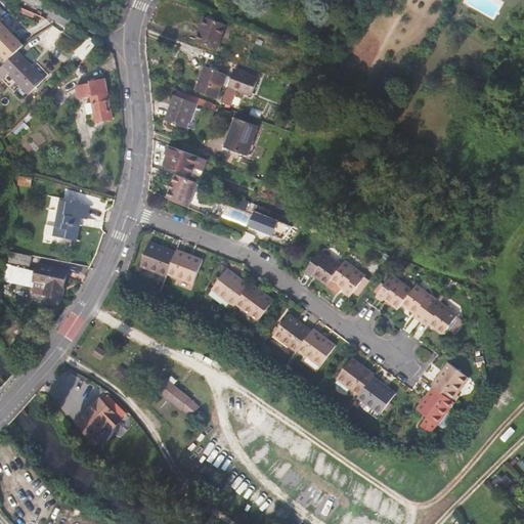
[(205,17),(195,41),(216,49),(225,25),(205,17)]
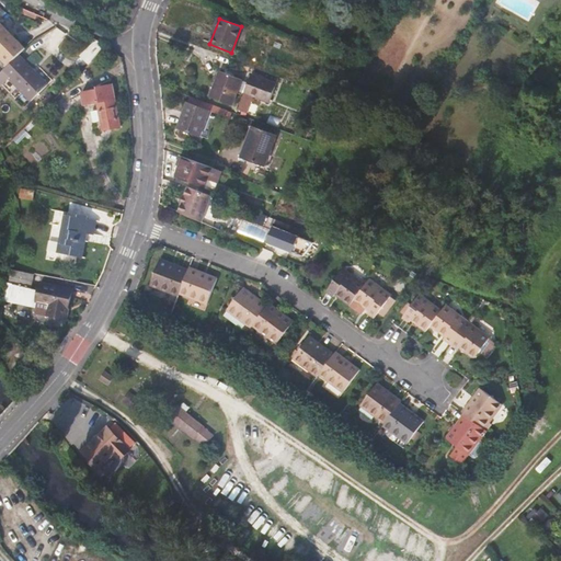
[(0,23),(0,22),(0,56),(8,65),(19,54),(25,48),(0,23)]
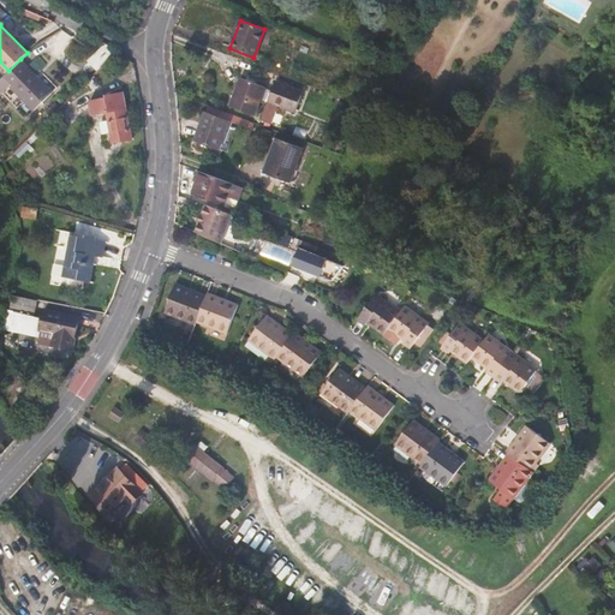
[(89,58),(95,67),(112,57),(106,47),(89,58)]
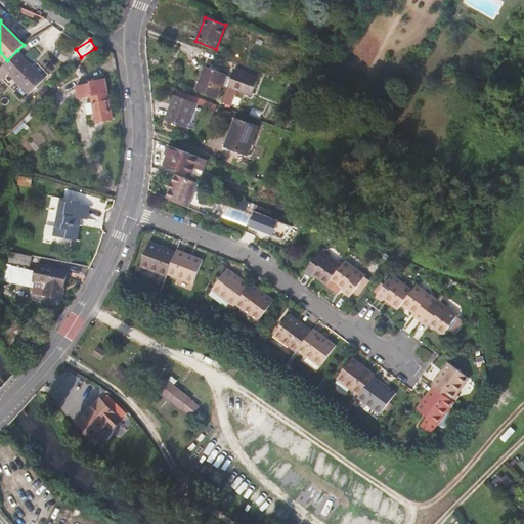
[(0,79),(8,72),(29,93),(45,79),(17,50),(7,60),(0,68),(0,79)]
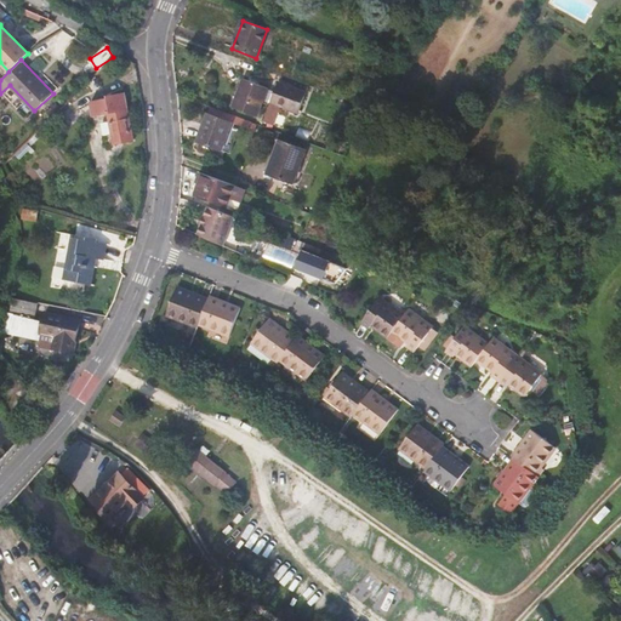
[(256,117),(262,101),(266,87),(241,79),(231,107),(256,117)]
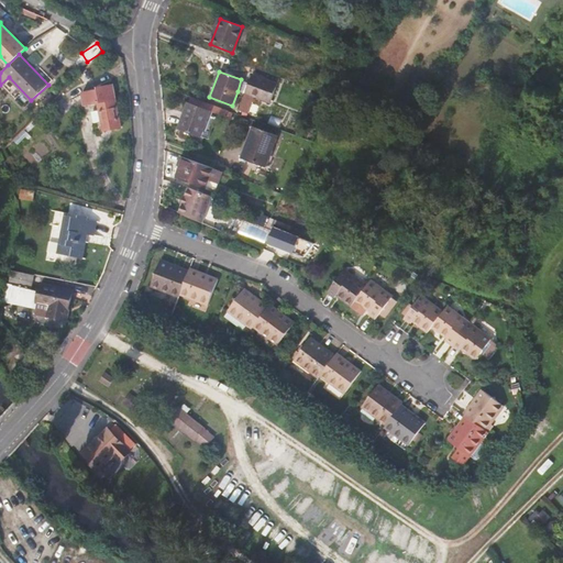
[(251,75),(249,83),(244,94),(268,103),(276,85),(251,75)]
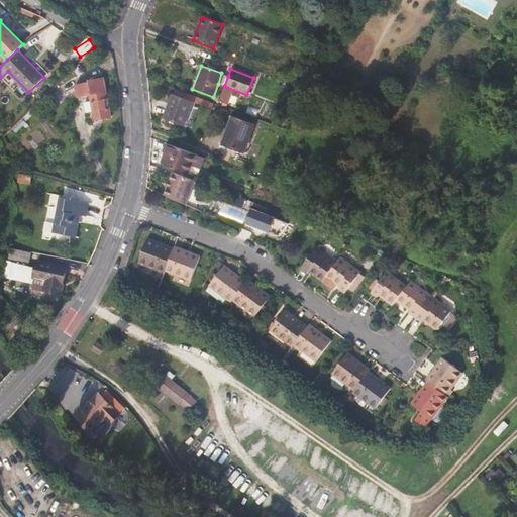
[(218,84),(224,86),(228,76),(221,73),(218,84)]
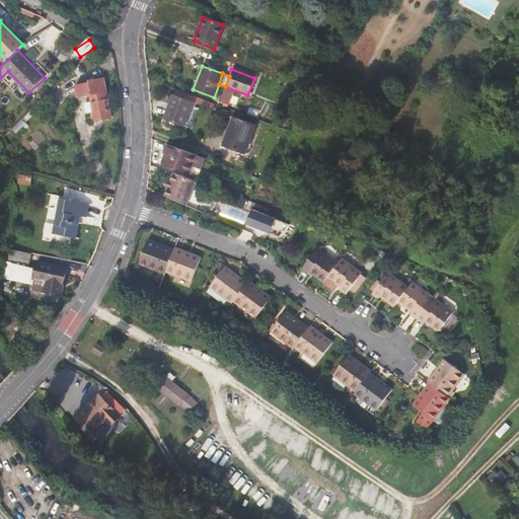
[(90,93),(94,120),(101,119),(110,117),(104,78),(91,81),(91,82),(77,84),(79,95),(90,93)]
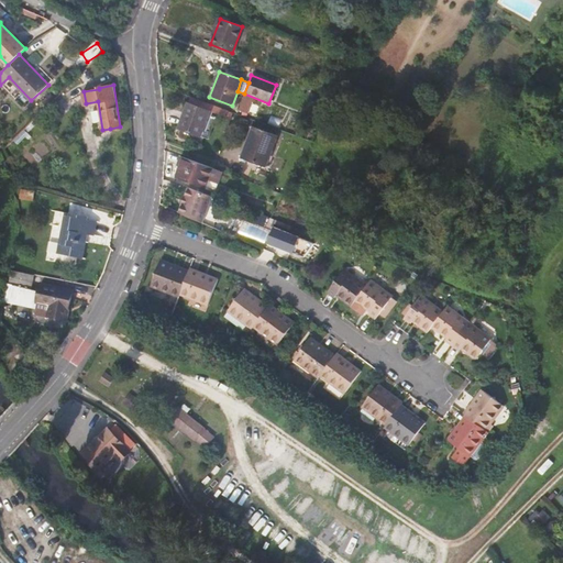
[(199,138),(208,112),(187,103),(177,129),(199,138)]
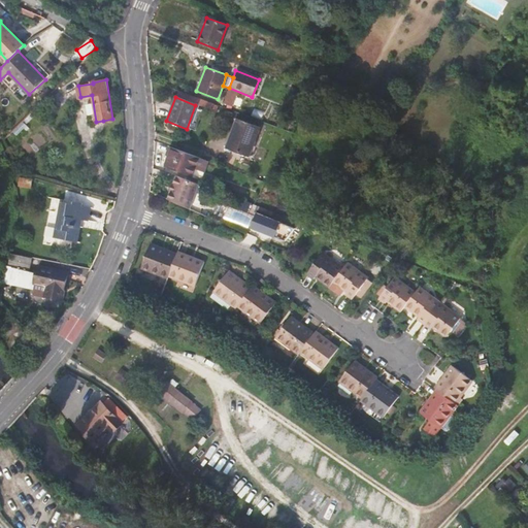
[(246,156),(257,129),(235,121),(225,147),(246,156)]
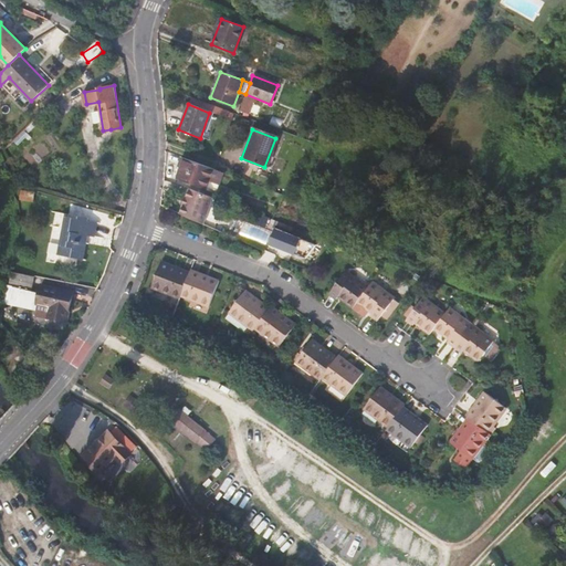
[(33,165),(46,158),(40,146),(27,153),(33,165)]
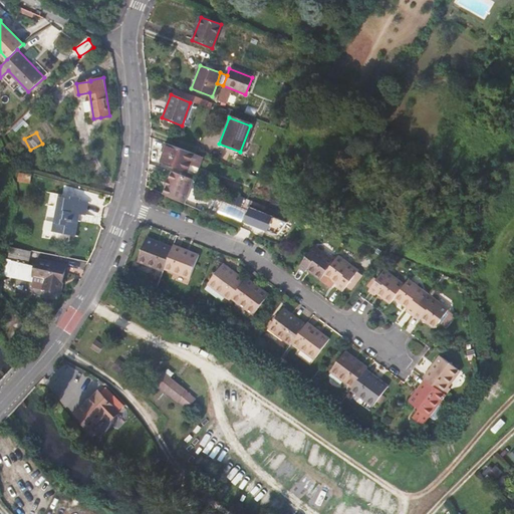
[(162,163),(188,172),(194,154),(169,145),(162,163)]
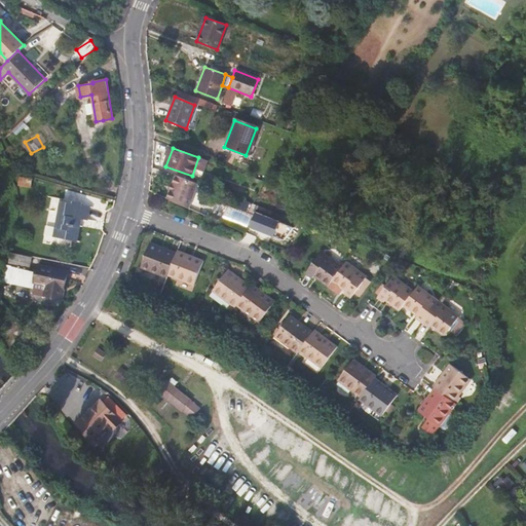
[(164,197),(186,207),(196,183),(175,175),(164,197)]
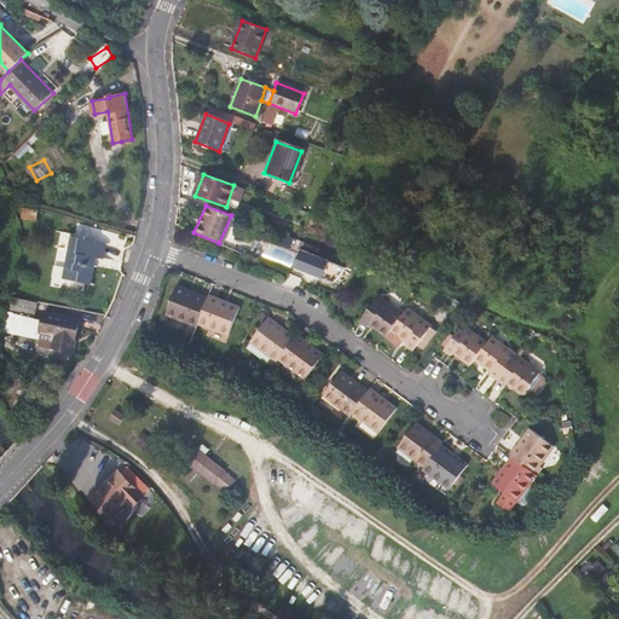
[(98,262),(102,247),(70,241),(68,254),(64,253),(61,272),(63,273),(61,283),(86,288),(90,267),(87,267),(88,260),(98,262)]
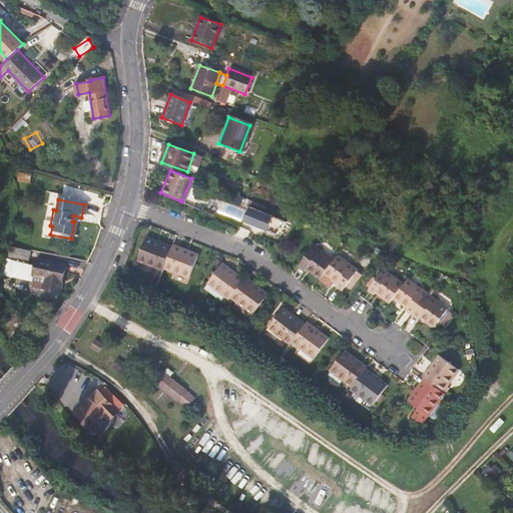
[(223,204),(222,213),(236,215),(237,206),(223,204)]
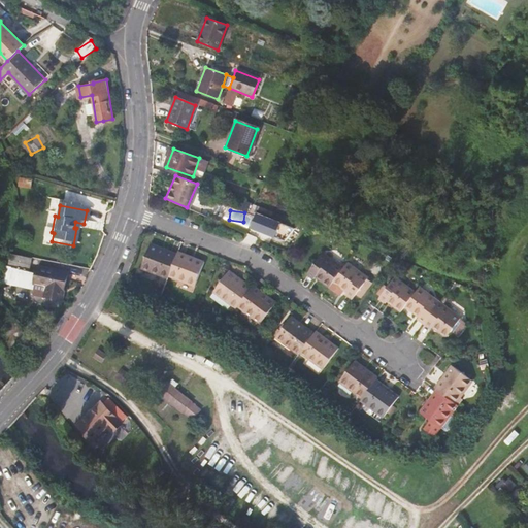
[(173,257),(157,250),(158,248),(147,243),(138,268),(165,278),(166,275),(173,257)]
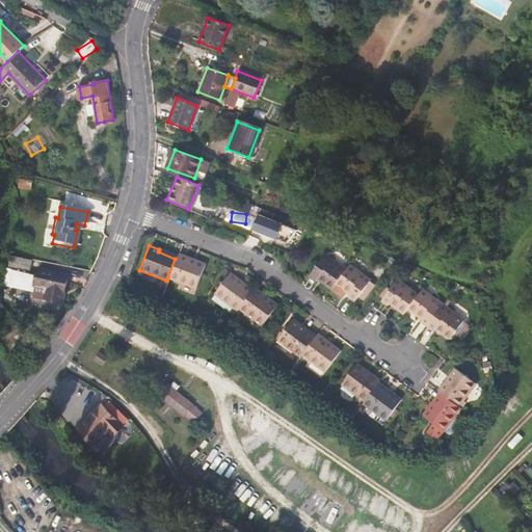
[(175,259),(176,256),(159,249),(158,251),(175,259)]
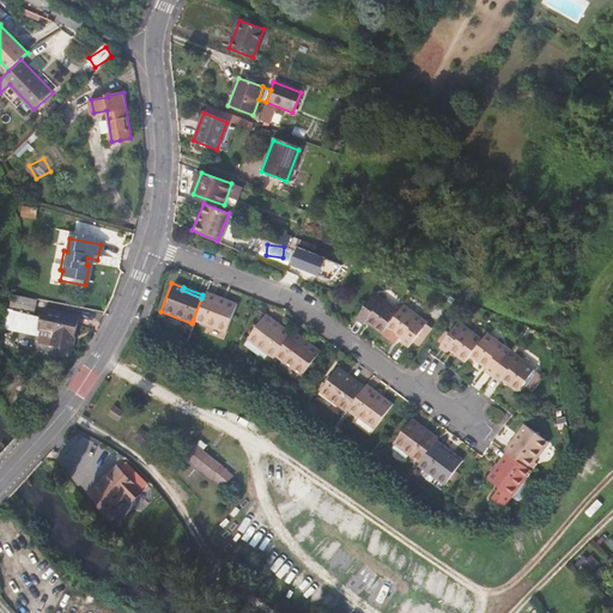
[(222,303),(223,299),(204,292),(202,295),(222,303)]
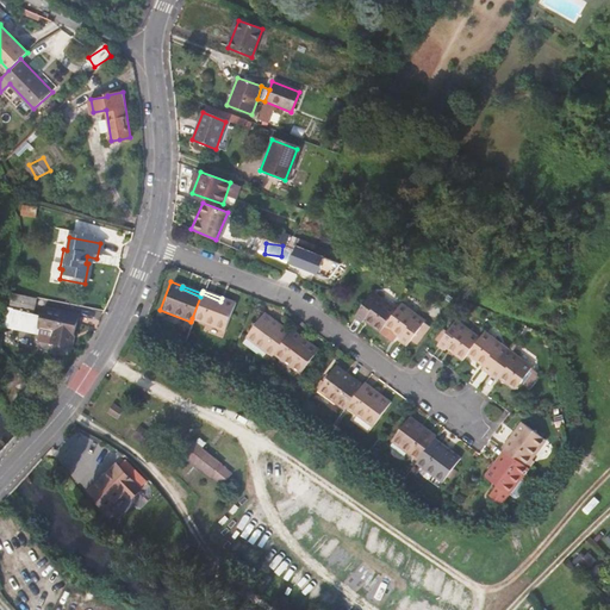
[(353,316),(360,322),(362,319),(365,317),(368,321),(367,322),(379,331),(384,325),(396,310),(371,292),(353,316)]
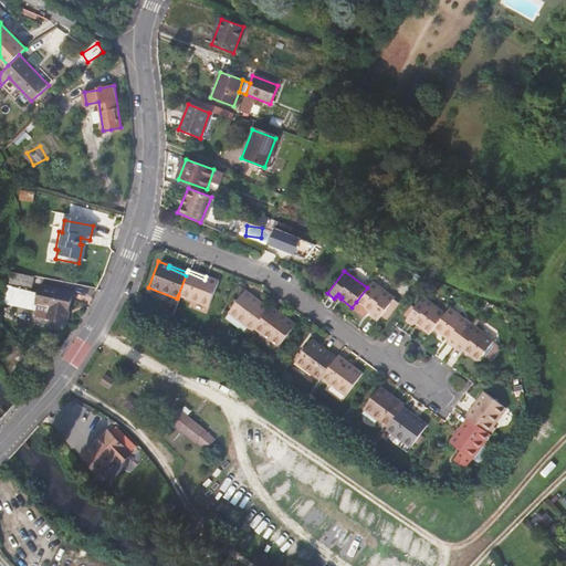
[(217,281),(206,276),(205,280),(187,272),(186,275),(178,295),(207,306),(217,281)]
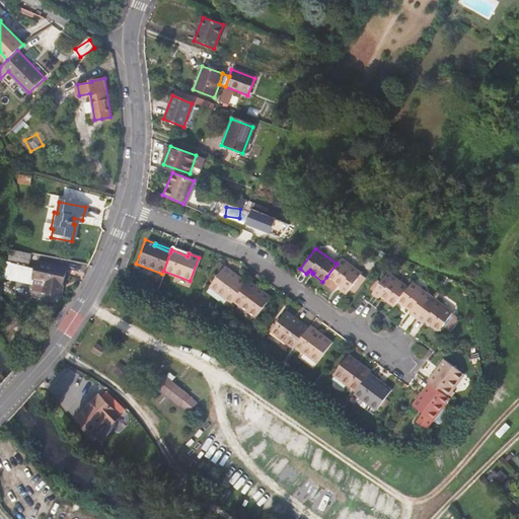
[(337,264),(326,277),(336,285),(338,282),(342,285),(340,288),(339,290),(344,294),(360,273),(341,258),(337,264)]
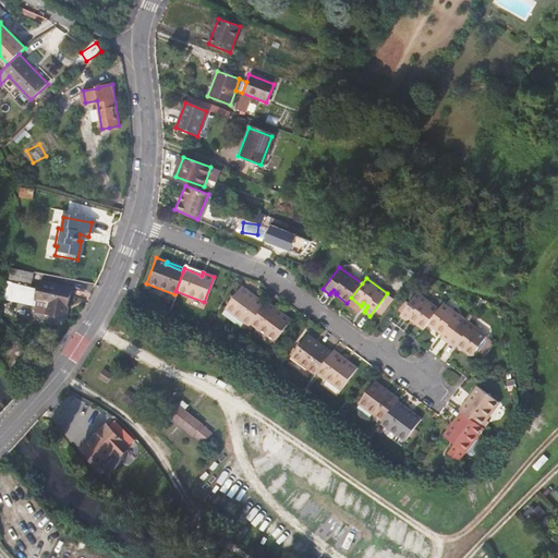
[(67,320),(73,290),(41,282),(37,300),(50,303),(47,316),(67,320)]
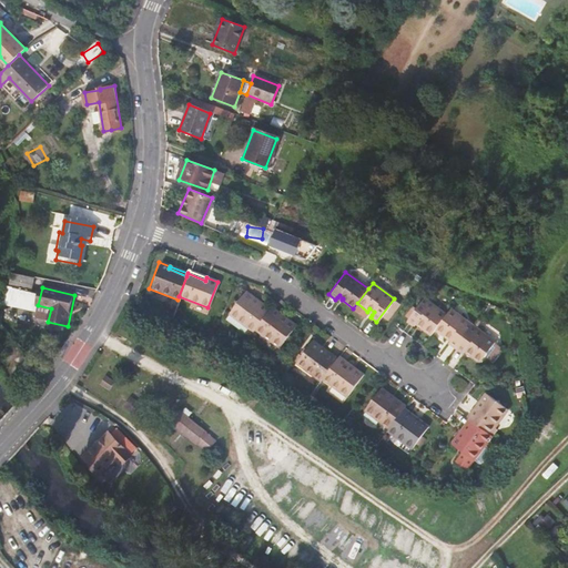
[(267,312),(252,301),(253,297),(244,291),(227,313),(253,331),(254,328),(267,312)]
